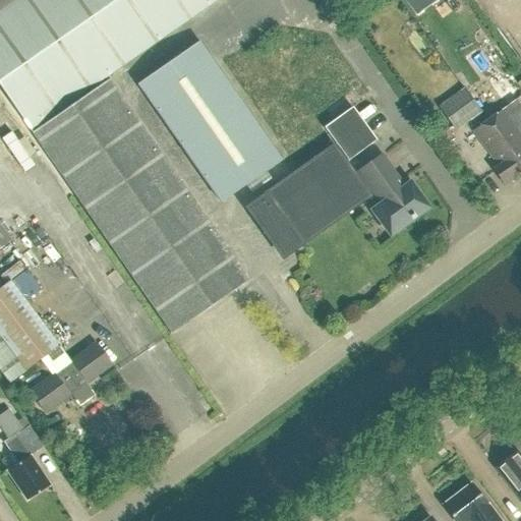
[(217,0),(0,0),(0,87),(171,334),(249,280),(107,76),(217,0)]
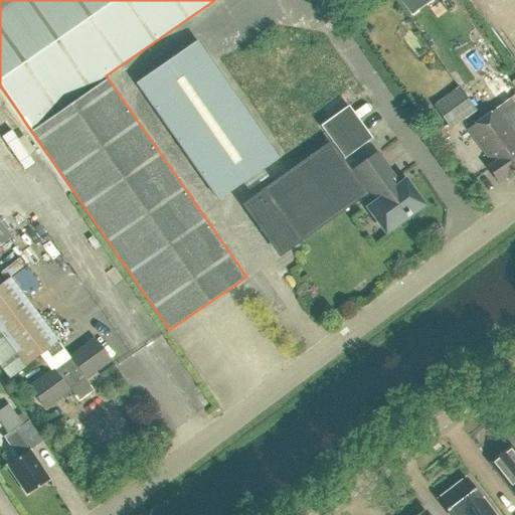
[(278,158),(196,42),(136,84),(217,200),(278,158)]
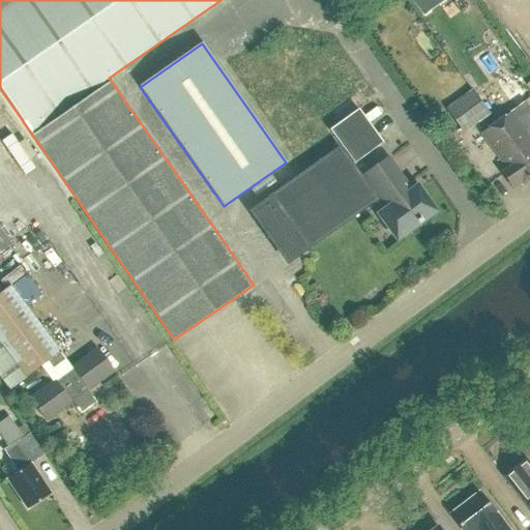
[(489,115),(471,90),(445,109),(464,134),(489,115)]
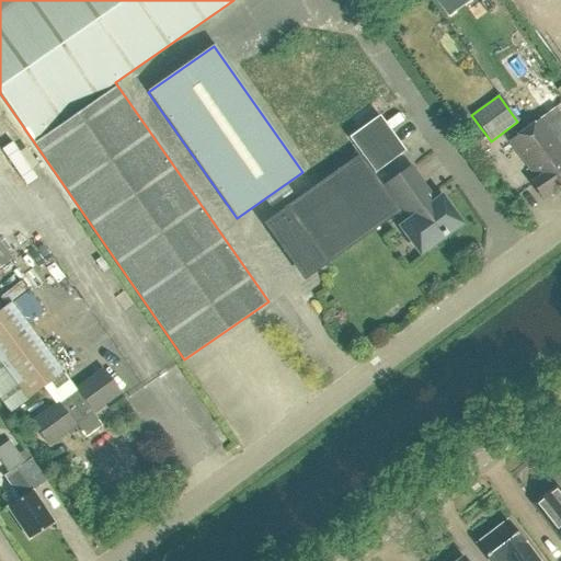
[(401,155),(375,118),(347,138),(374,174),(401,155)]
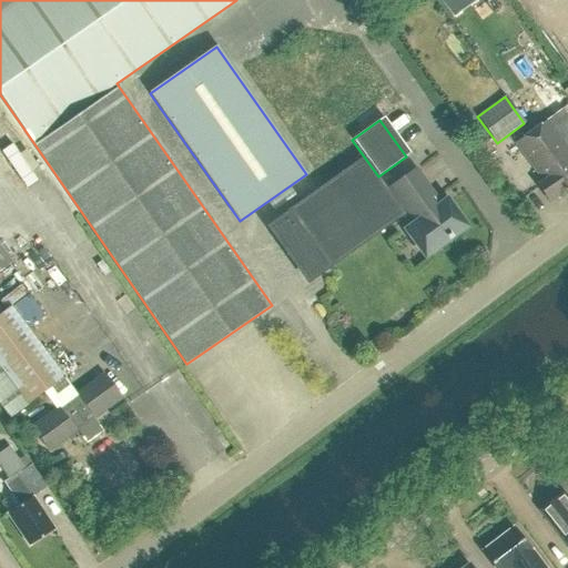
[(554,175),(565,191),(567,188),(567,150),(567,149),(567,148),(548,120),(531,132),(559,171),(554,175)]
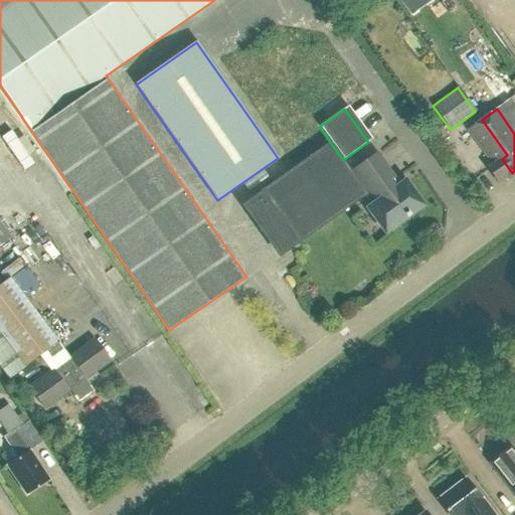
[(507,155),(482,120),(468,131),(492,164),(488,167),(499,182),(512,173),(502,159),(507,155)]
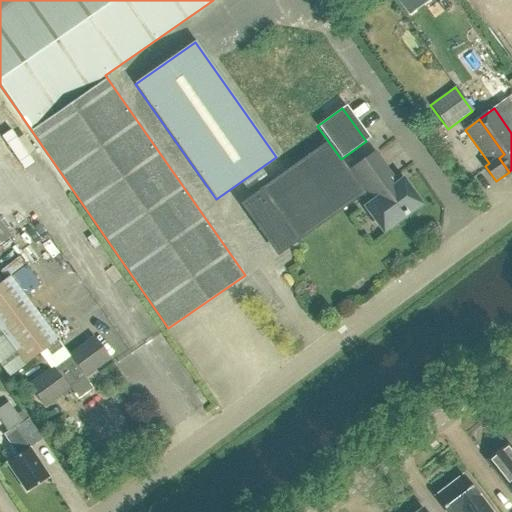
[(347,175),(326,146),(245,205),(277,251),(364,189),(374,202),(367,207),(383,229),(402,215),(403,216),(407,214),(406,212),(417,204),(401,182),(398,185),(374,152),(350,169),(351,172),(347,175)]
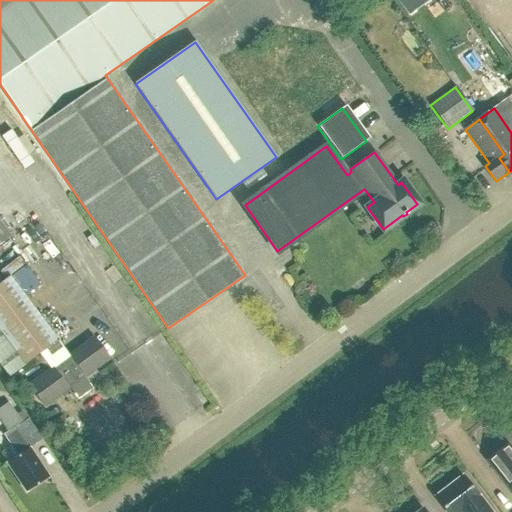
[(0,217),(0,245),(13,236),(0,217)]
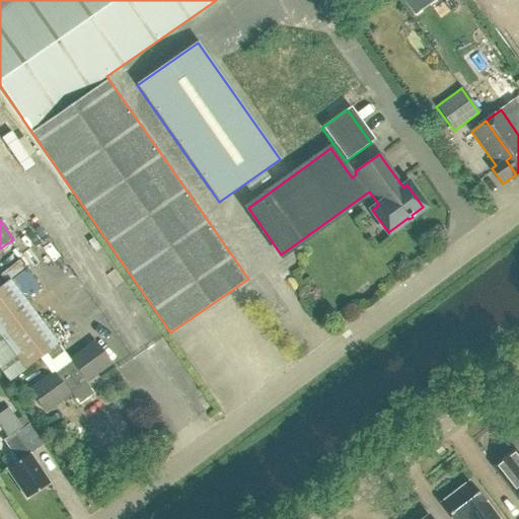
[(33,285),(43,280),(31,261),(22,266),(33,285)]
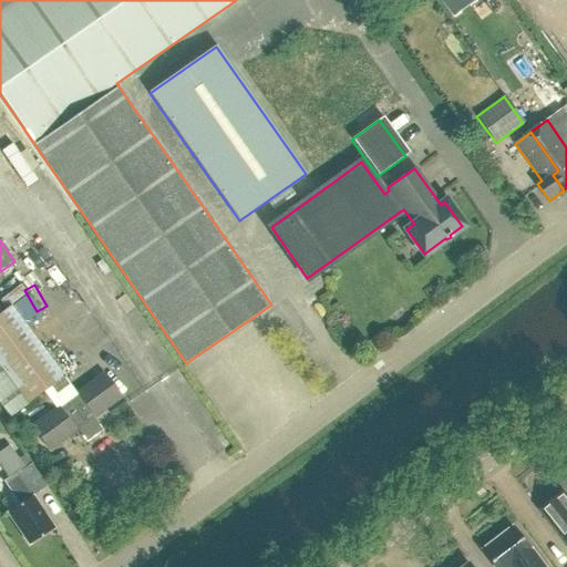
[(63,375),(11,305),(0,312),(0,367),(27,403),(63,375)]
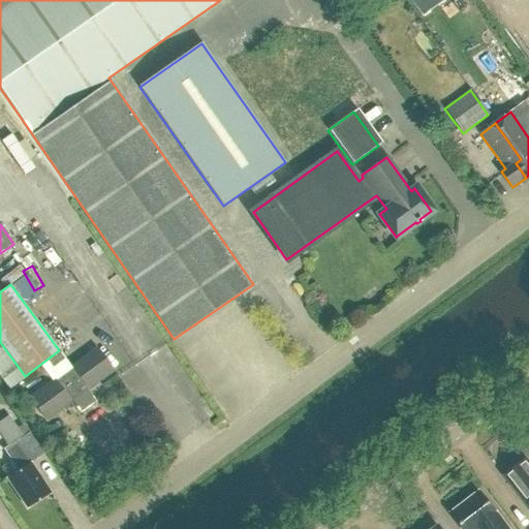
[(114,373),(97,349),(29,398),(45,422),(114,373)]
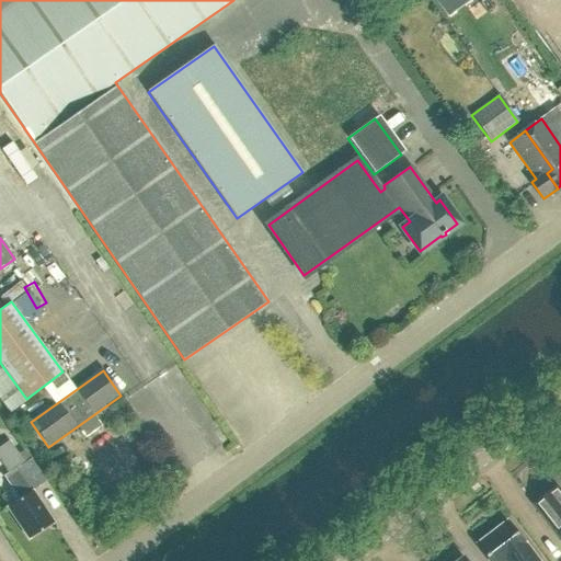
[(3,445),(0,441),(0,439),(0,466),(4,473),(0,476),(0,477),(16,501),(8,507),(29,539),(54,523),(32,490),(45,482),(23,449),(14,455),(7,443),(3,445)]
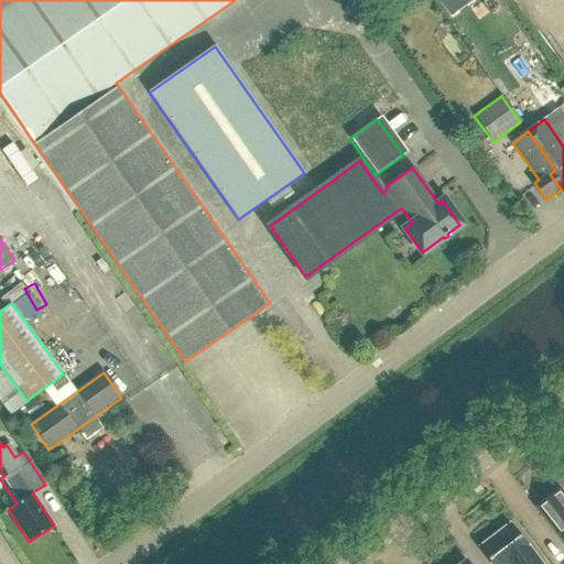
[(563,492),(560,488),(535,508),(557,535),(563,530),(563,492)]
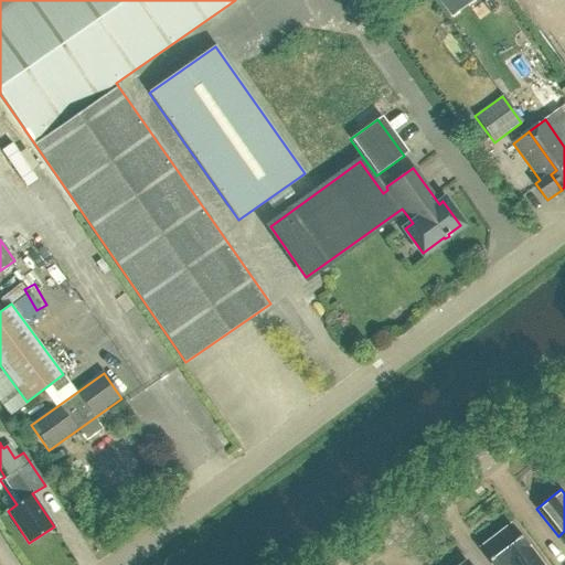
[(493,564),(539,564),(510,526),(481,547),(493,564)]
